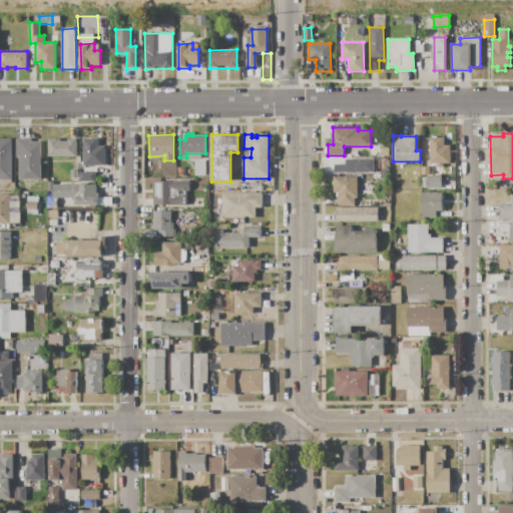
[(430,137),(444,137),(444,145),(450,145),(450,163),(430,163),(430,137)]
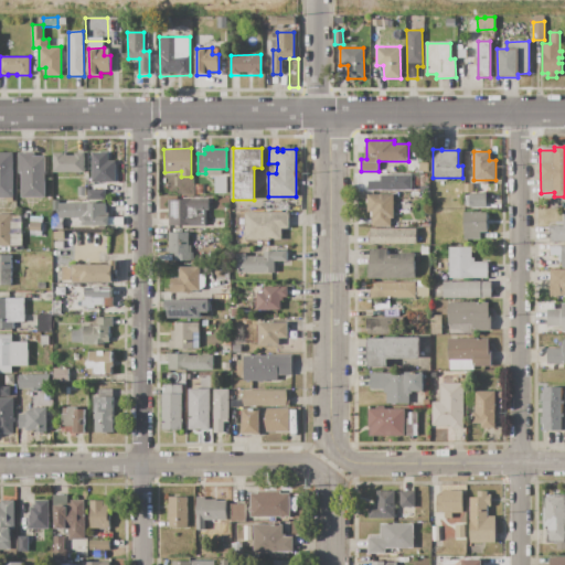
[(0,152),(13,152),(13,196),(0,196),(0,152)]
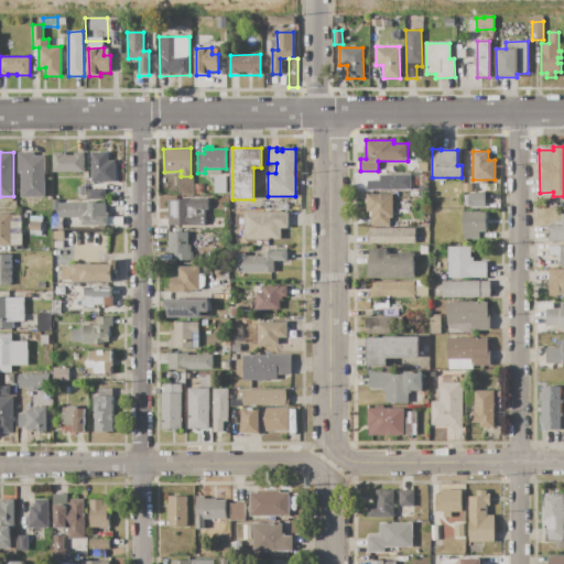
[(18,152),(34,152),(34,156),(44,156),(44,197),(21,197),(21,172),(18,172),(18,152)]
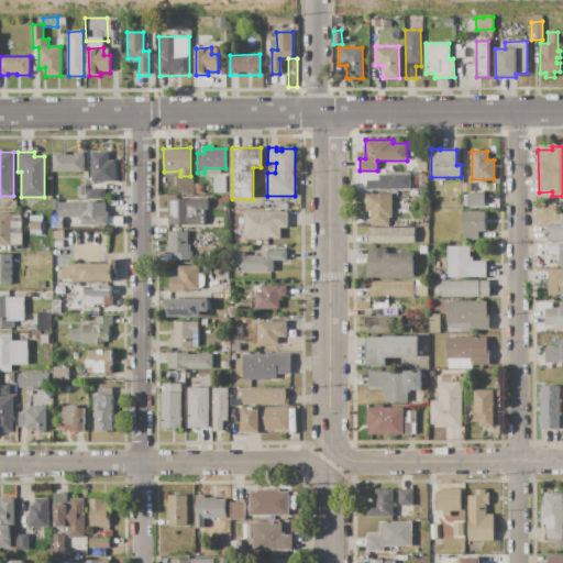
[(91,152),(108,152),(108,161),(114,161),(114,180),(91,181),(91,152)]
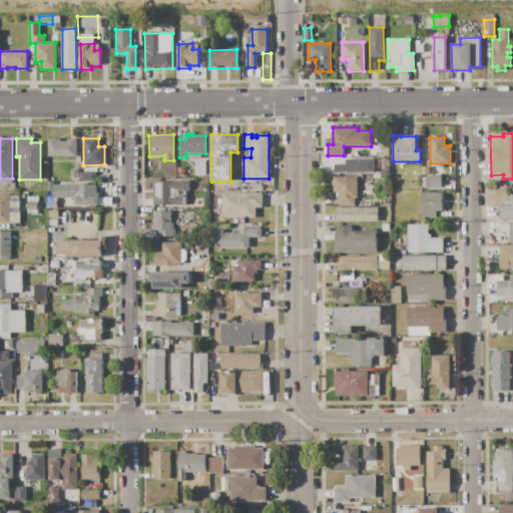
[(48,156),(48,139),(60,139),(60,141),(68,141),(68,139),(76,139),(77,156),(48,156)]
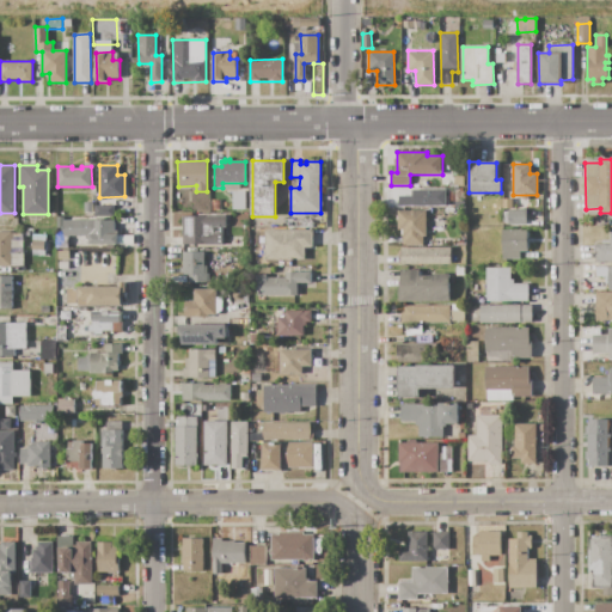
[(399,207),(399,196),(411,196),(411,189),(446,189),(446,206),(399,207)]
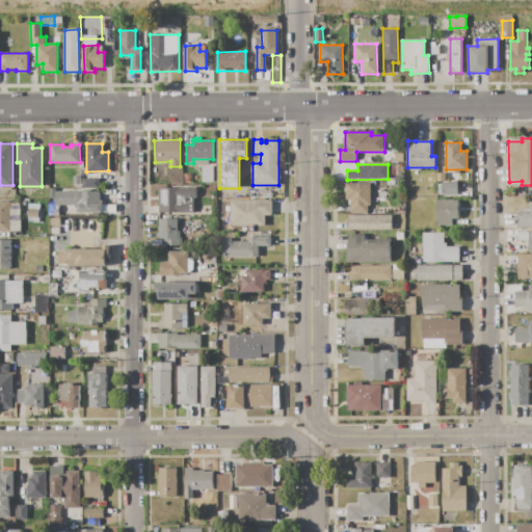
[(82,179),(99,179),(99,188),(82,188),(82,179)]
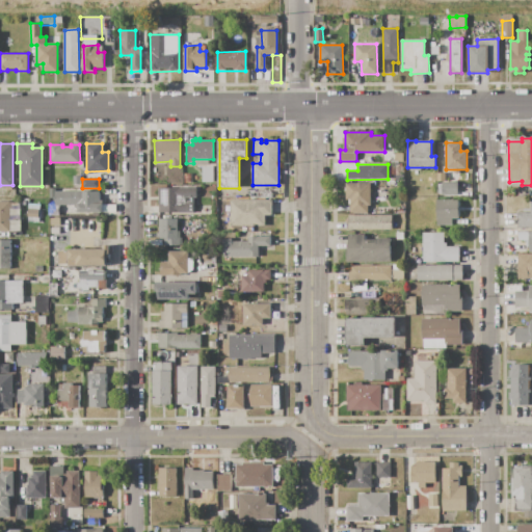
[(441,182),(457,182),(457,195),(441,195),(441,182)]
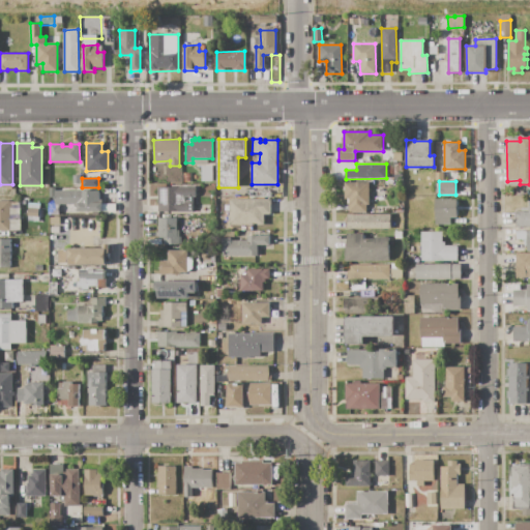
[(345,182),(369,182),(369,205),(366,205),(366,212),(349,212),(349,205),(349,199),(345,199),(345,182)]
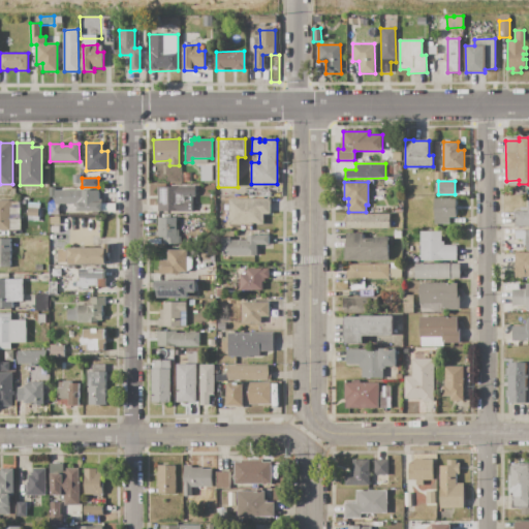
[(157,187),(195,187),(195,196),(192,196),(192,213),(157,212),(157,187)]
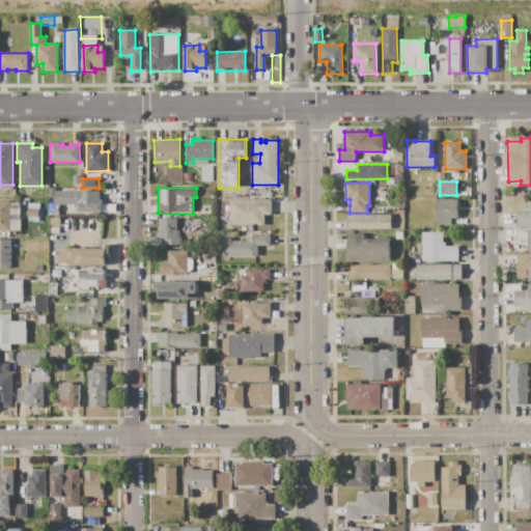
[(55,191),(100,191),(100,203),(102,203),(102,212),(77,213),(77,205),(55,205),(55,191)]
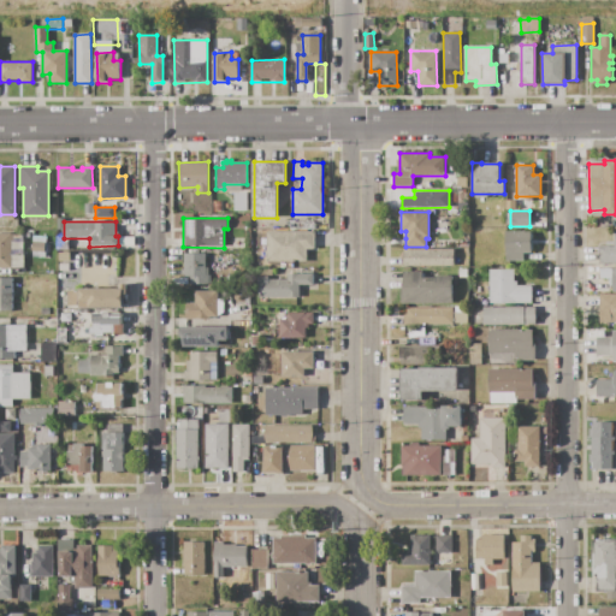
[(505,231),(531,231),(531,254),(523,254),(523,261),(505,261),(505,231)]
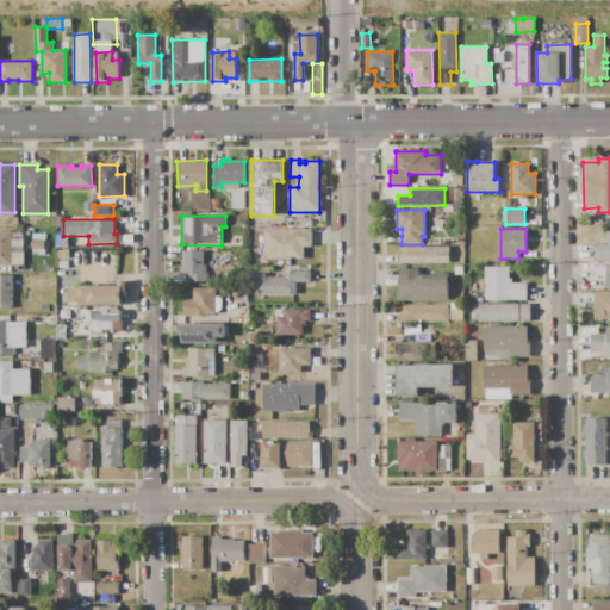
[(263,230),(312,230),(312,247),(304,247),(304,260),(265,260),(263,230)]
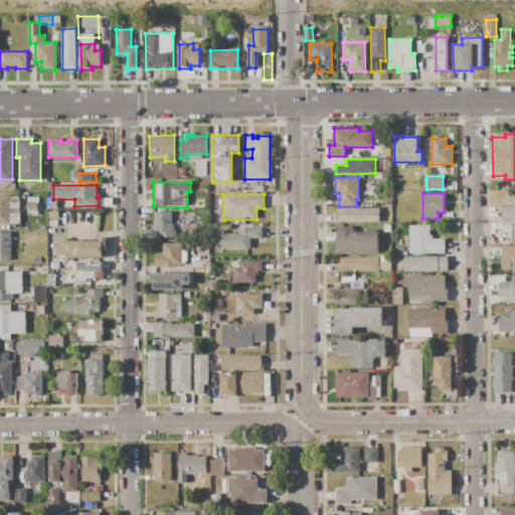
[(0,195),(9,195),(9,196),(13,196),(13,202),(9,202),(9,223),(0,223),(0,195)]
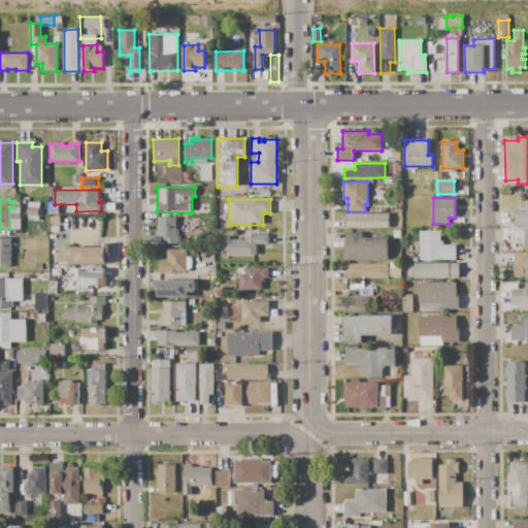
[(28,207),(39,208),(38,217),(27,216),(28,207)]
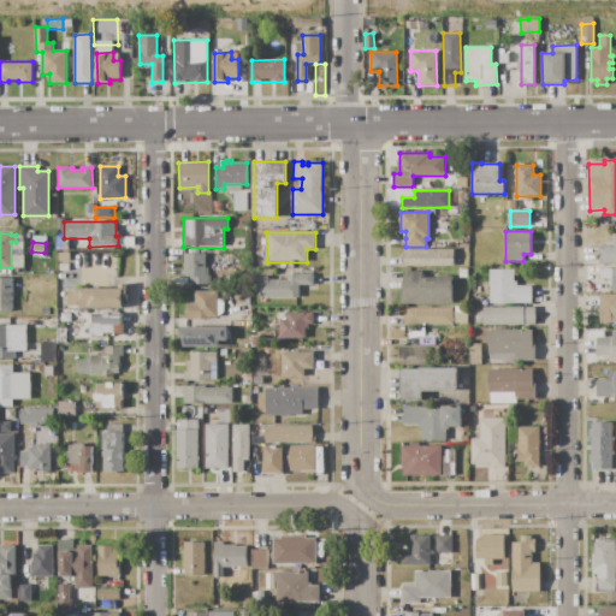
[(615,264),(600,264),(600,247),(615,247),(615,264)]
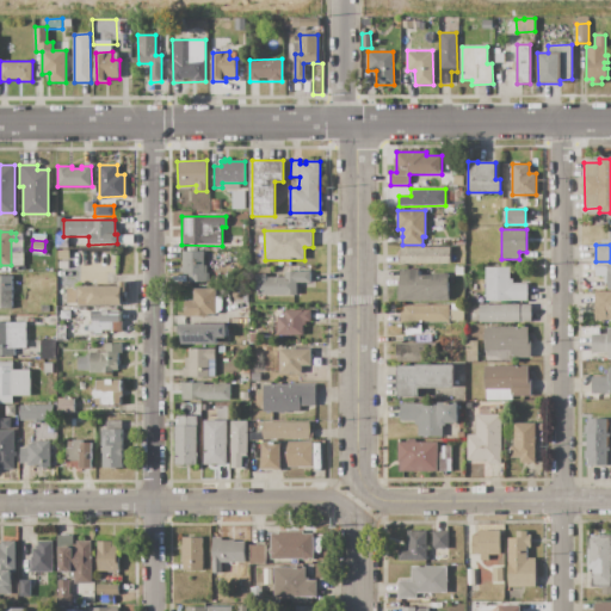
[(401,248),(450,247),(450,264),(401,264),(401,248)]
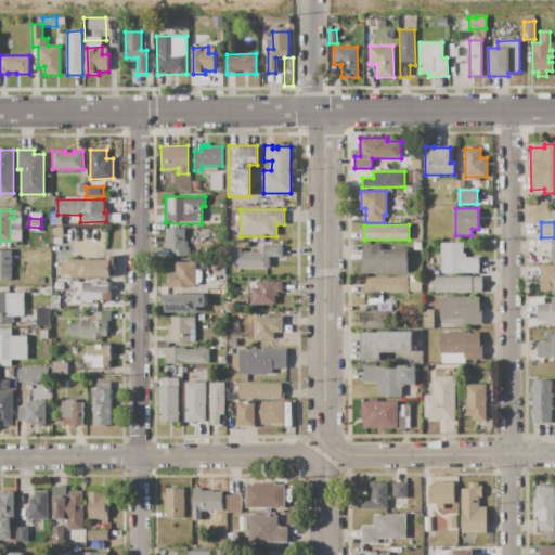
[(166,229),(184,228),(184,241),(188,241),(188,256),(171,257),(171,249),(164,249),(164,243),(166,243),(166,229)]
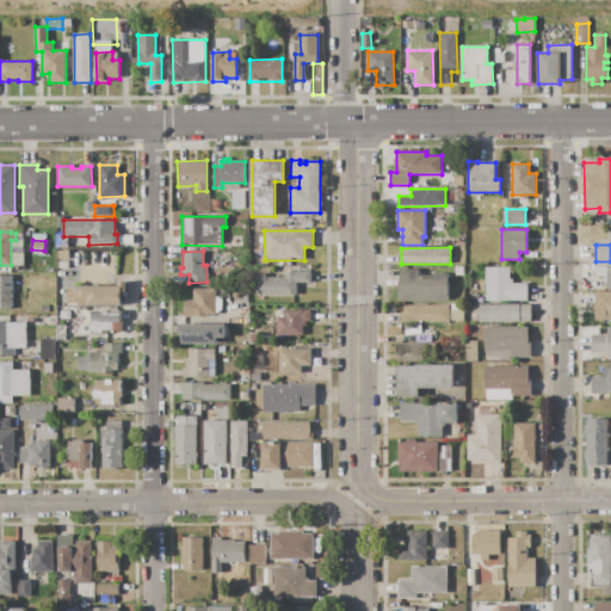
[(606,290),(610,289),(610,265),(594,266),(594,276),(605,276),(606,290)]
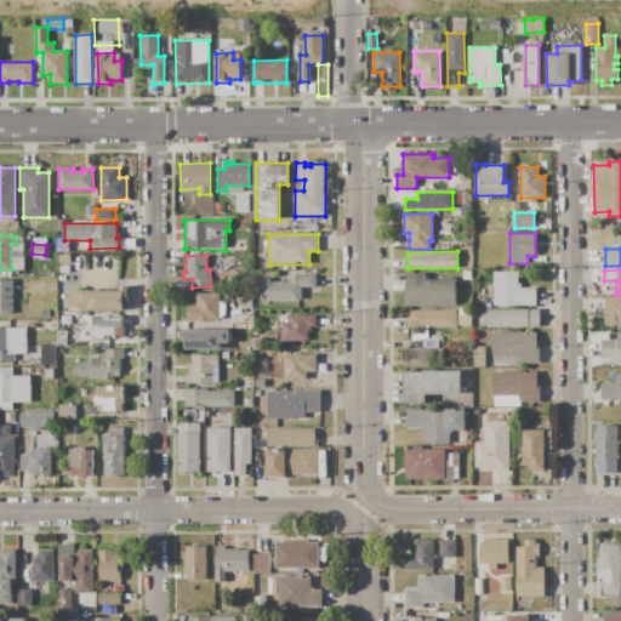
[(494,306),(495,272),(517,272),(517,284),(520,284),(520,288),(536,289),(536,306),(494,306)]
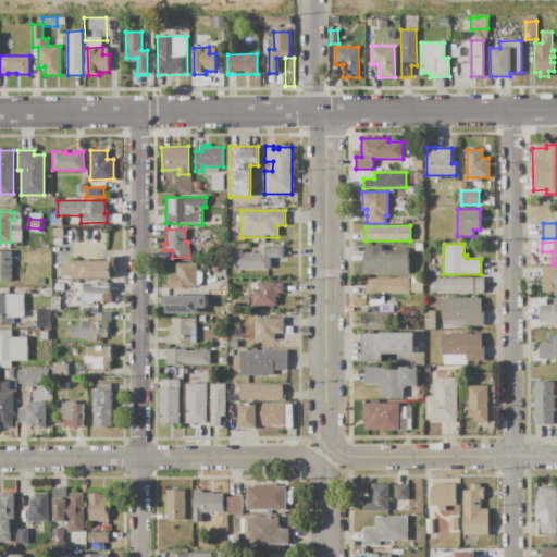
[(363,275),(363,267),(366,267),(366,245),(382,245),(382,251),(394,251),(394,249),(409,249),(409,275),(363,275)]
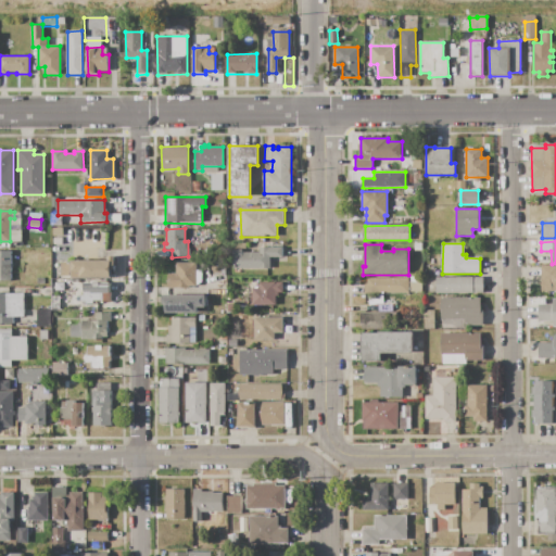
[(232,269),(232,249),(242,249),(242,253),(260,253),(260,248),(282,248),(282,257),(269,257),(269,269),(232,269)]
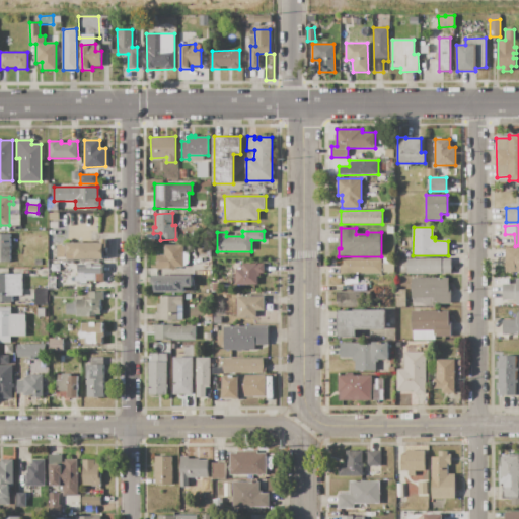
[(0,234),(10,234),(11,262),(0,262),(0,234)]
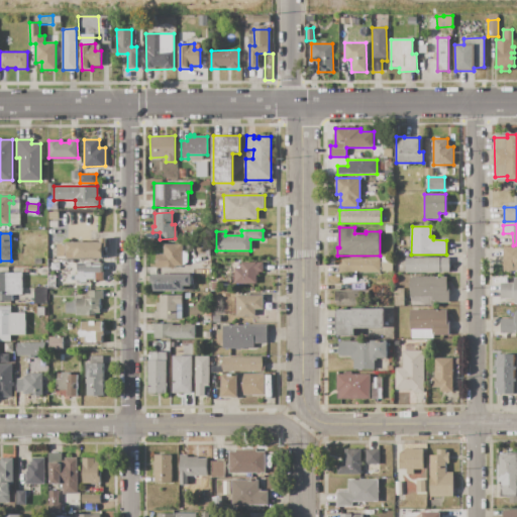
[(67,242),(103,242),(103,259),(67,259),(67,242)]
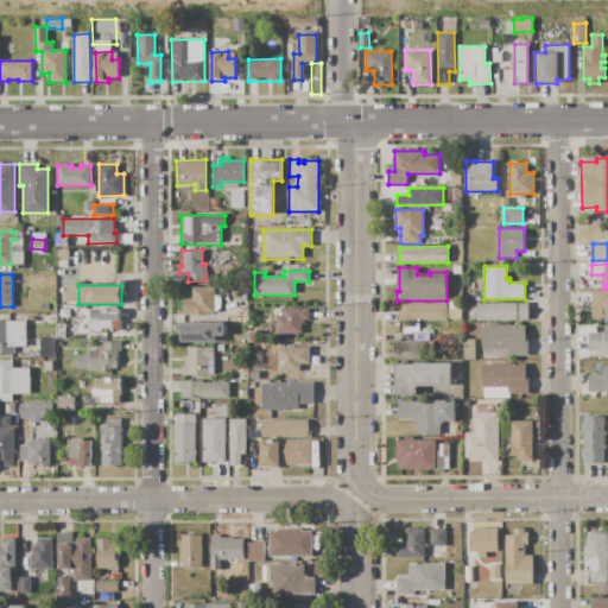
[(215,287),(215,314),(208,314),(208,316),(184,316),(184,299),(192,299),(192,286),(215,287)]
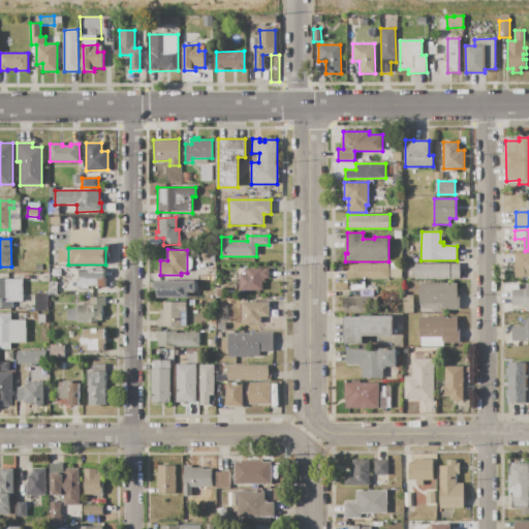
[(57,250),(66,250),(66,258),(57,258),(57,250)]
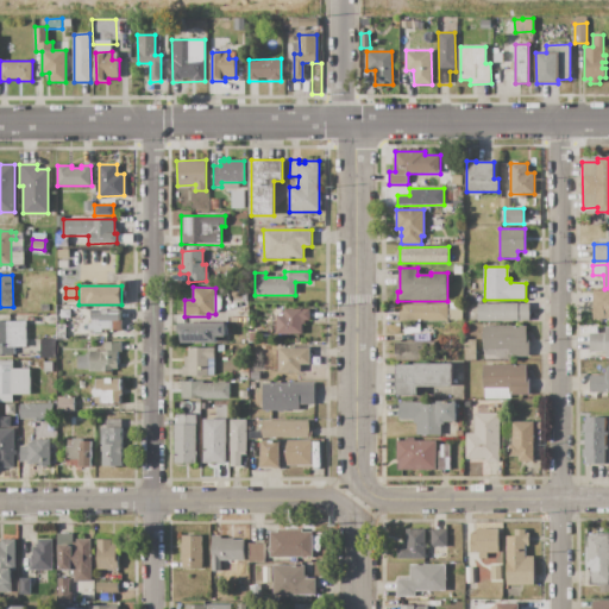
[(608,318),(600,318),(600,312),(595,312),(595,307),(594,307),(594,292),(608,290),(608,318)]
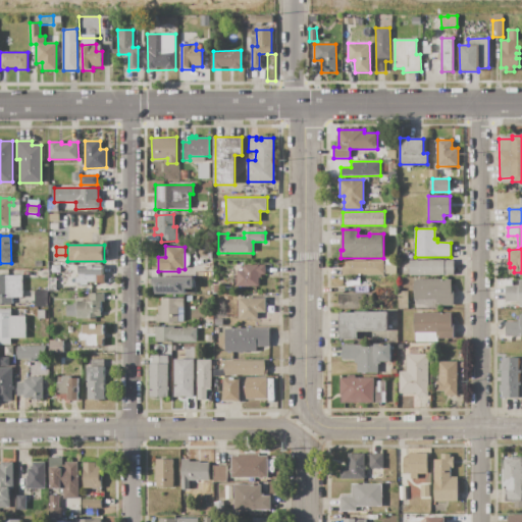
[(410,275),(410,260),(454,260),(454,275),(410,275)]
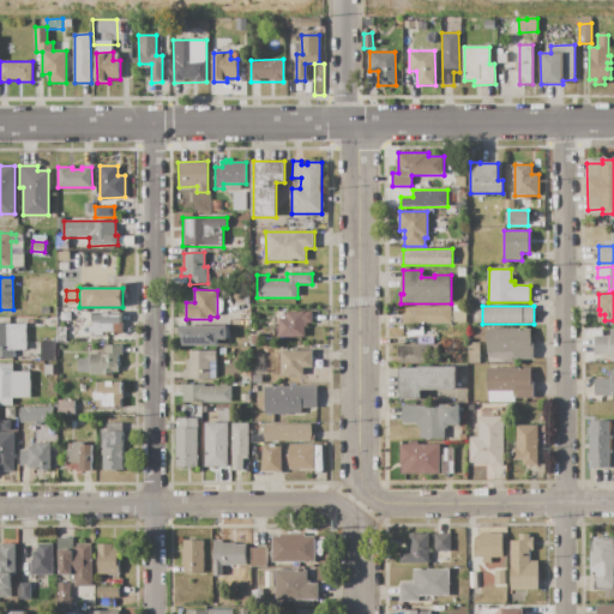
[(403,324),(403,311),(405,311),(405,307),(452,307),(452,324),(403,324)]
